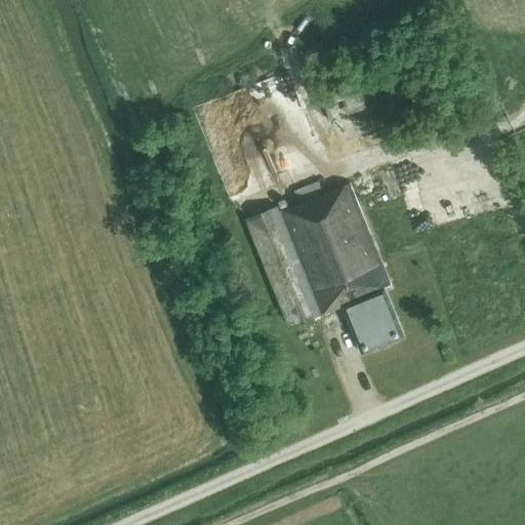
[(304,65),(327,55),(321,43),(299,51),(304,65)]
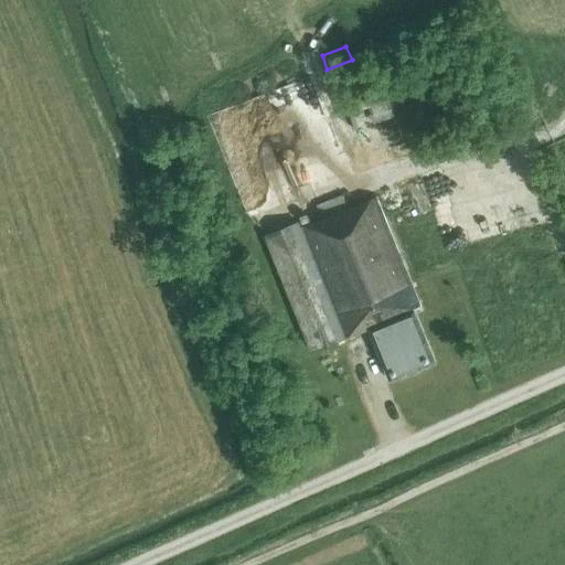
[(354,130),(394,116),(380,80),(342,94),(354,130)]
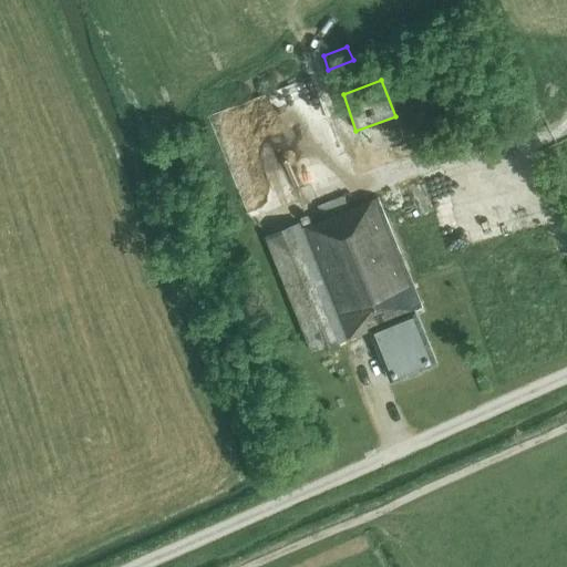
[(228,197),(229,199),(229,202),(230,204),(232,207),(234,209),(236,212),(238,213),(240,214),(244,215),(247,215),(250,215),(253,214),(255,213),(256,213),(258,212),(260,209),(261,207),(263,205),(264,204),(264,202),(265,199),(265,198),(265,196),(265,195),(265,193),(264,191),(264,189),(263,187),(261,186),(259,184),(257,182),(254,181),(250,179),(246,178),(244,179),(241,179),(238,181),(236,183),(234,185),(232,187),(232,188),(230,189),(229,192),(229,193),(229,195),(228,197)]
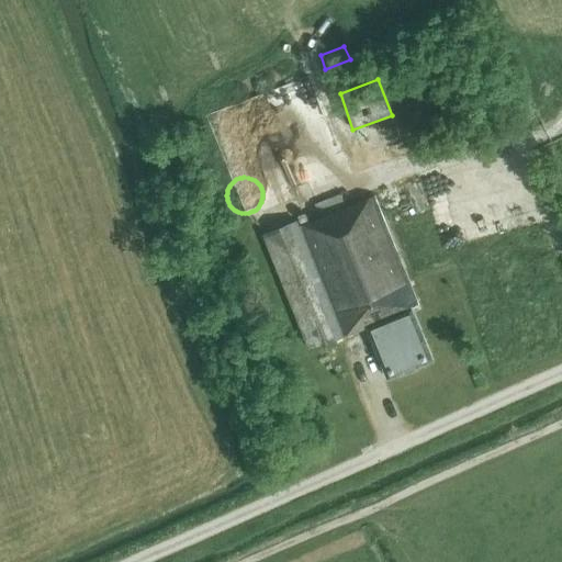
[(299,226),(296,221),(263,234),(310,349),(367,326),(388,378),(433,359),(412,307),(418,305),(374,195),(299,226)]
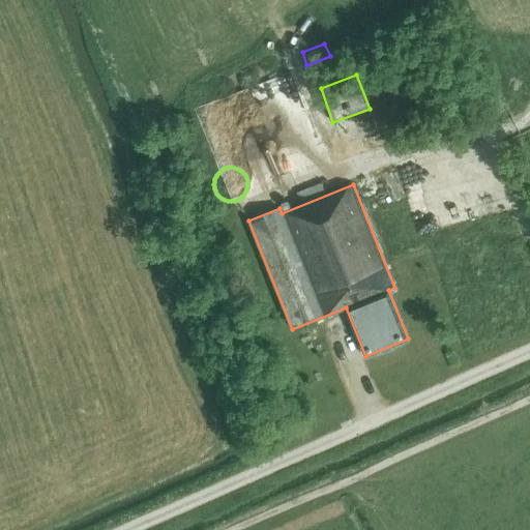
[(322,353),(316,360),(321,365),(328,359),(322,353)]
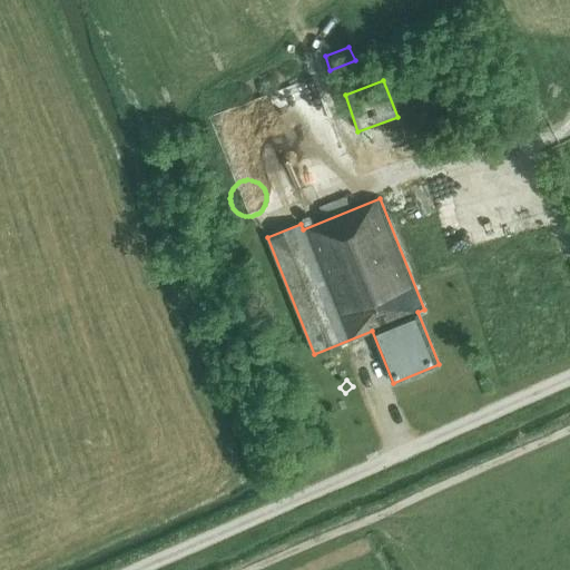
All buildings are outlined.
